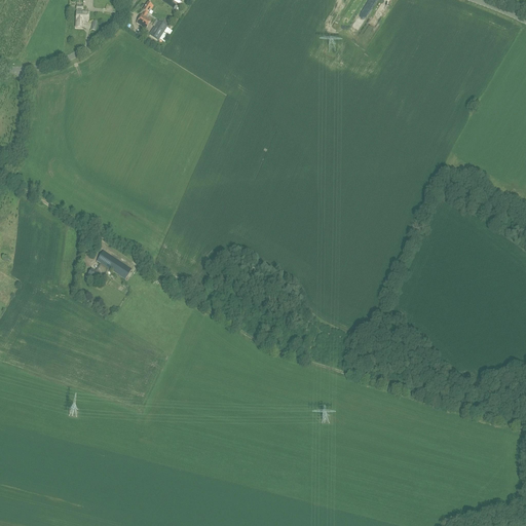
[(153,6),(147,3),(143,10),(145,12),(143,15),(142,14),(137,24),(146,30),(151,21),(146,17),(150,9),(151,10),(153,6)]
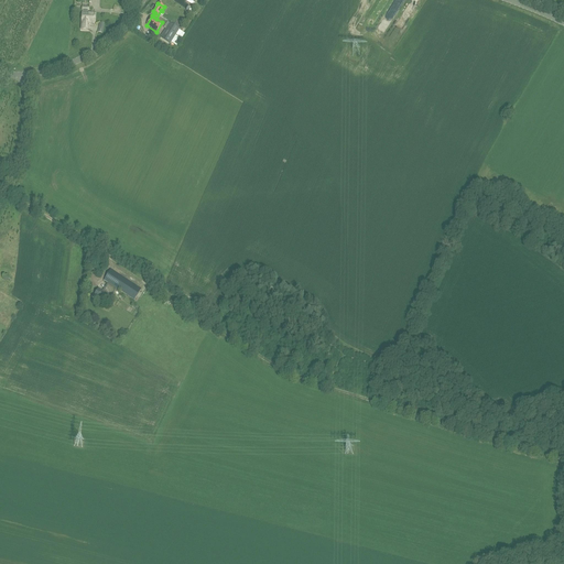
[(383,4),(379,10),(384,13),(389,8),(383,4)]
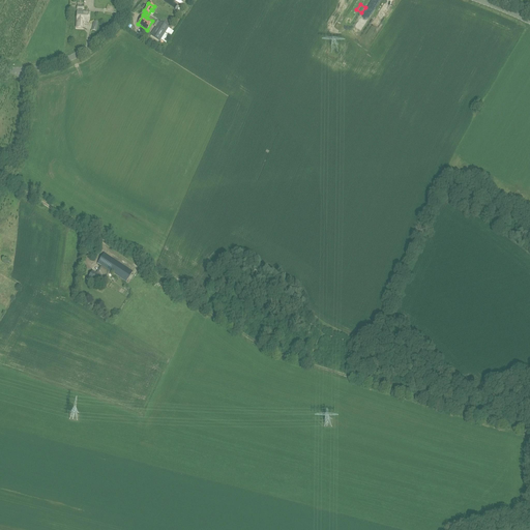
[(89,12),(83,11),(82,11),(82,6),(78,6),(77,22),(77,28),(83,28),(83,22),(88,23),(89,12)]
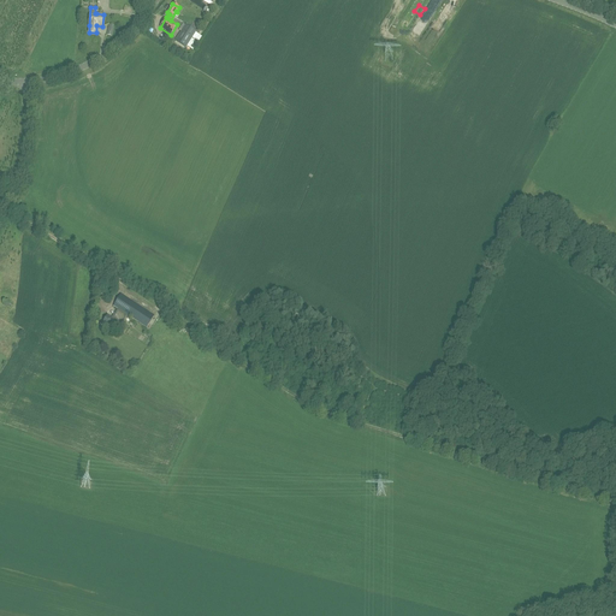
[(185,25),(176,41),(185,48),(196,31),(185,25)]
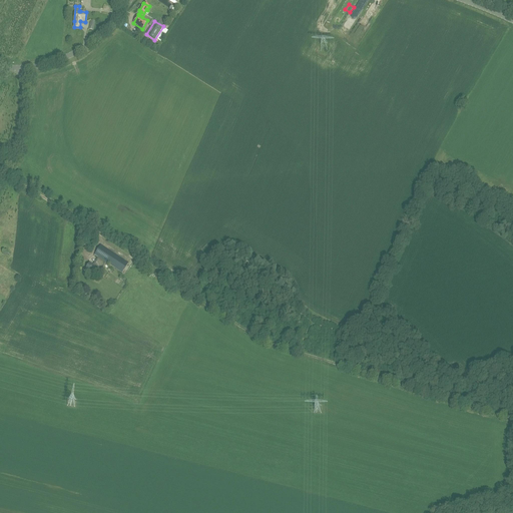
[(122,273),(128,263),(101,245),(95,254),(99,258),(94,266),(90,263),(85,270),(95,276),(99,269),(101,270),(106,263),(122,273)]
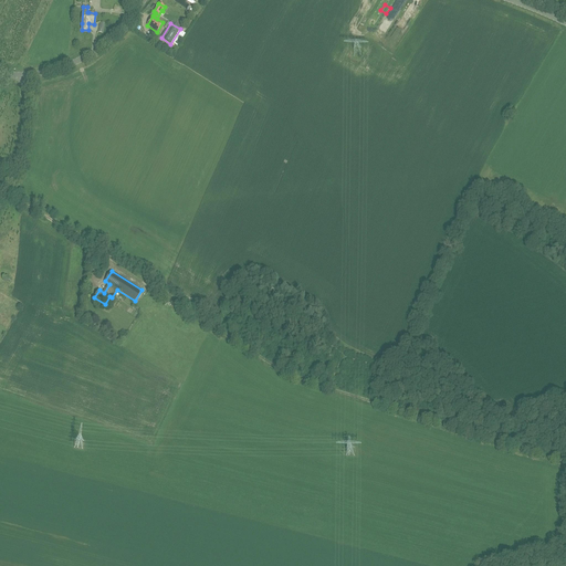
[(9,284),(12,281),(6,275),(2,279),(9,284)]
